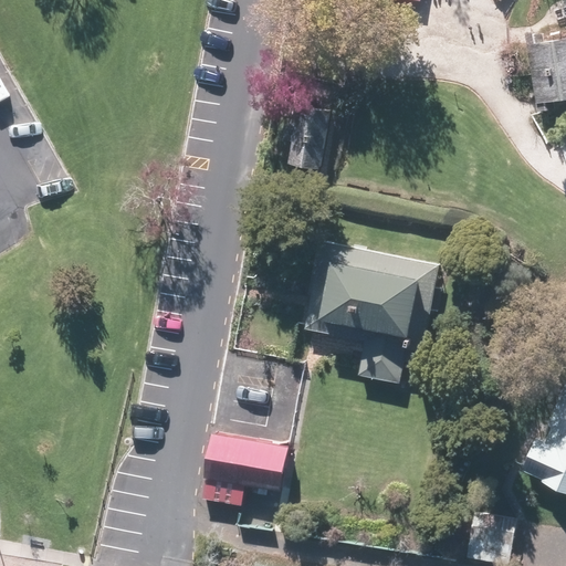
[(522,41),(530,79),(565,72),(565,40),(543,45),(542,38),(522,41)]
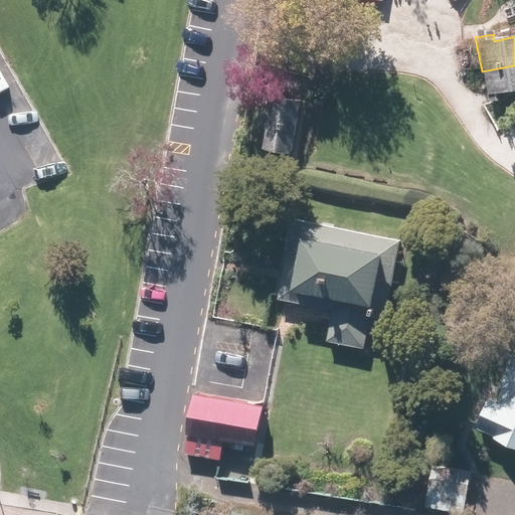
[(514,65),(482,71),(488,105),(503,102),(502,95),(514,92),(514,65)]
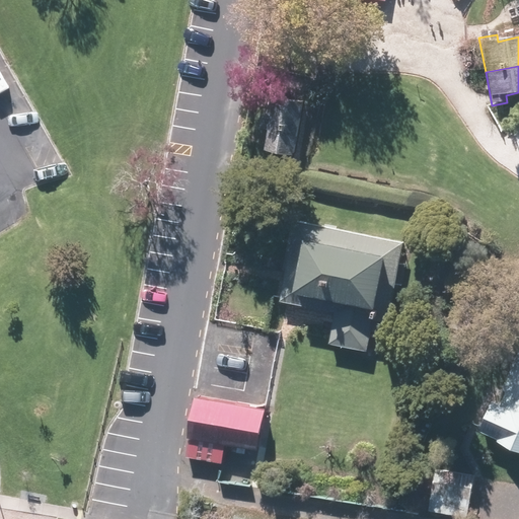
[(261,135),(256,154),(286,159),(295,106),(269,101),(266,119),(257,118),(254,134),(261,135)]
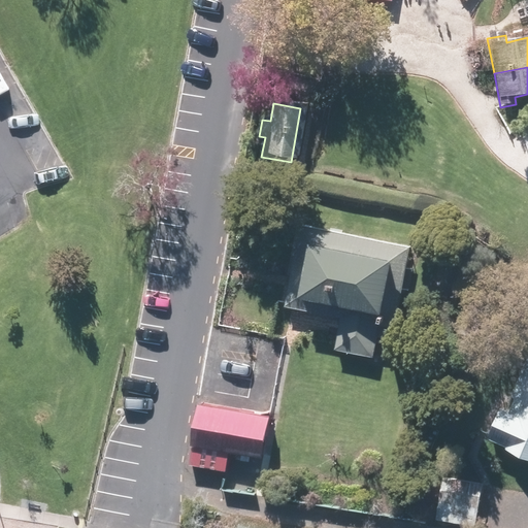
[(352,235),(298,227),(287,296),(342,305),(336,347),(387,355),(405,244),(352,235)]
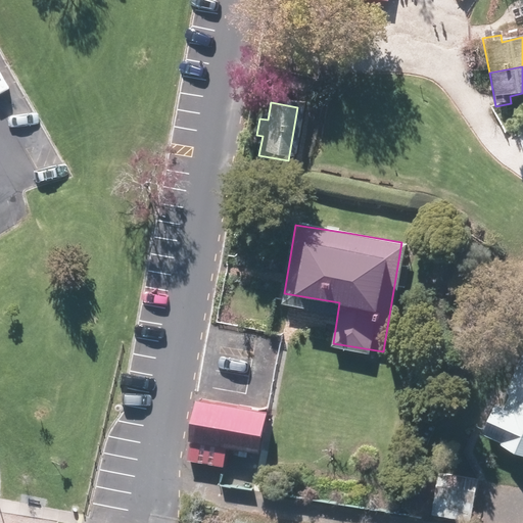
[(522,357),(501,406),(496,403),(481,434),(501,443),(500,445),(522,456),(522,357)]
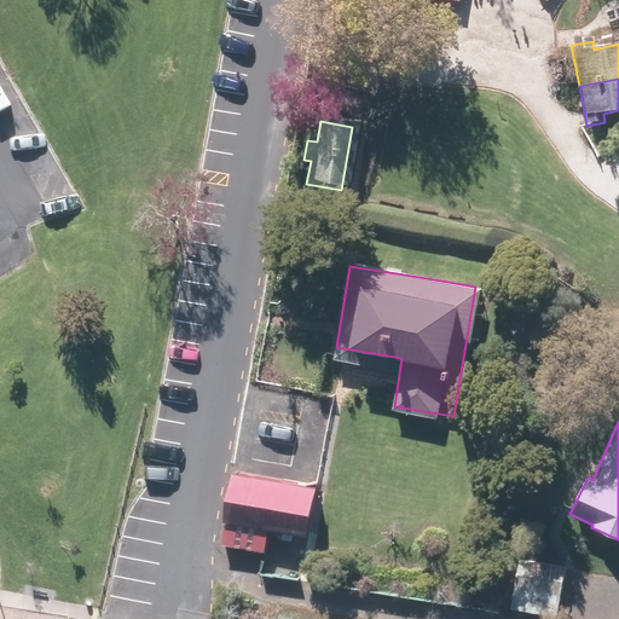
[(317,489),(227,474),(221,521),(310,534),(317,489)]
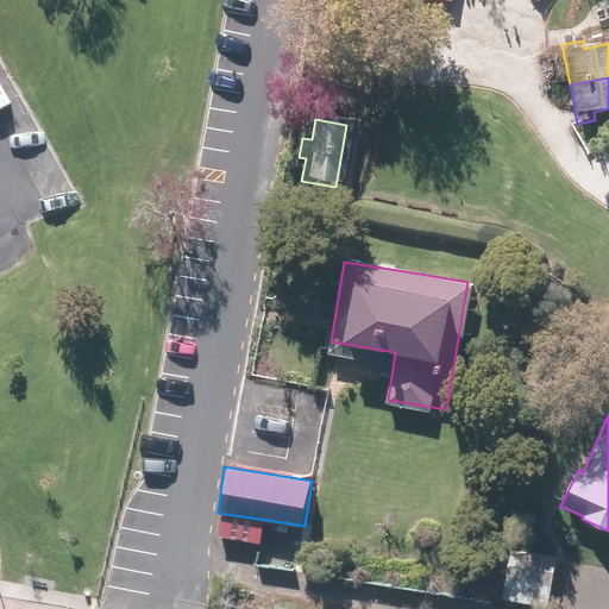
[(508,553),(502,603),(547,608),(553,558),(508,553)]
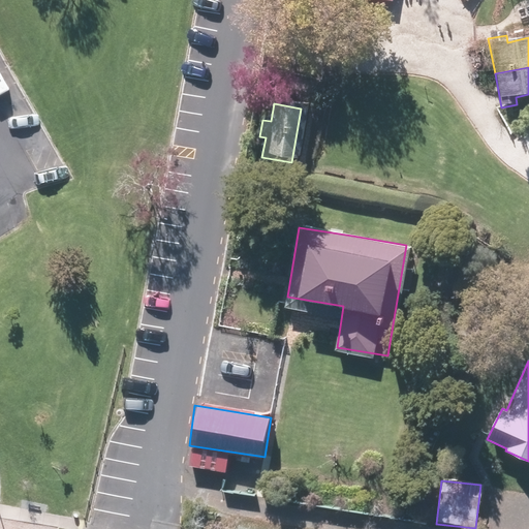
All buildings are outlined.
